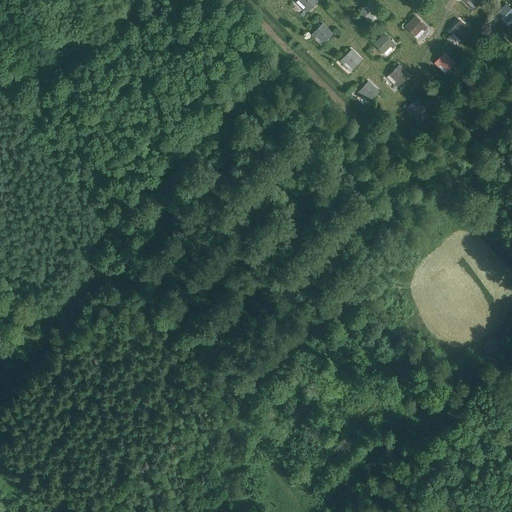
[(298,0),(306,7),(303,9),(306,12),(318,1),(316,0),(298,0)]
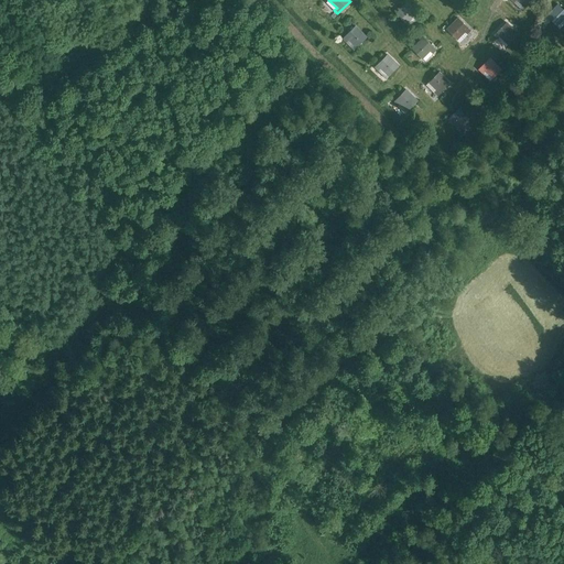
[(396,13),(405,23),(413,14),(416,18),(420,14),(408,2),(396,13)]
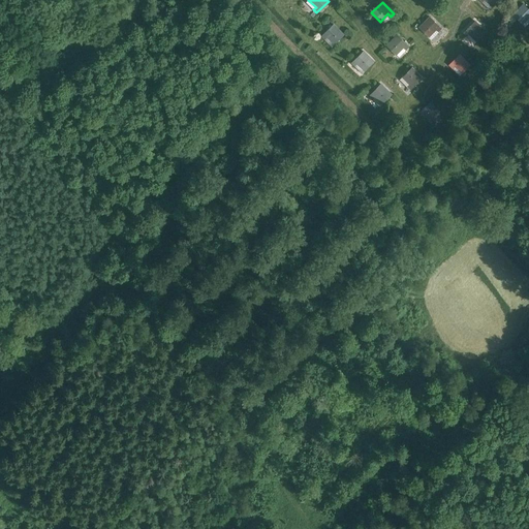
[(512,14),(522,24),(528,16),(528,9),(523,4),(512,14)]
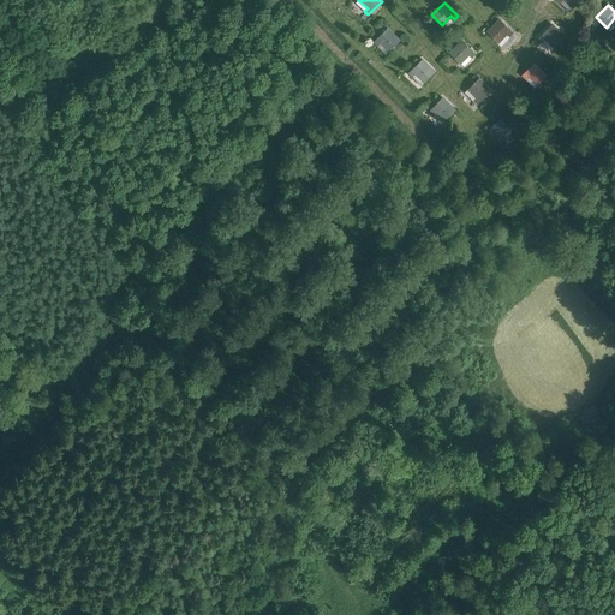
[(488,31),(497,42),(507,34),(509,36),(513,33),(500,19),(488,31)]
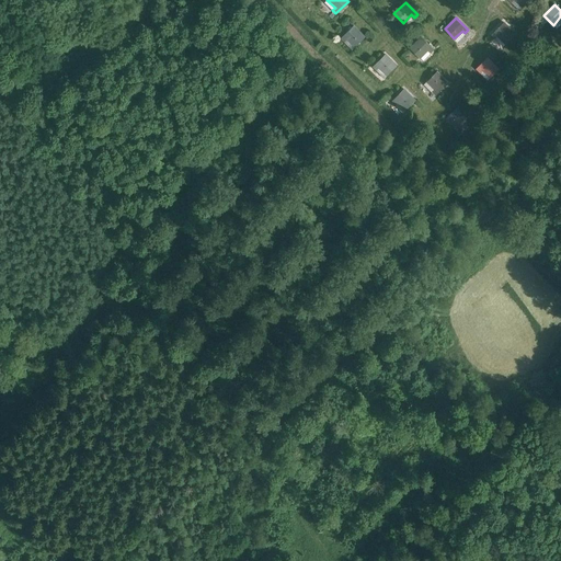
[(494,37),(496,35),(505,43),(514,33),(503,22),(491,34),(494,37)]
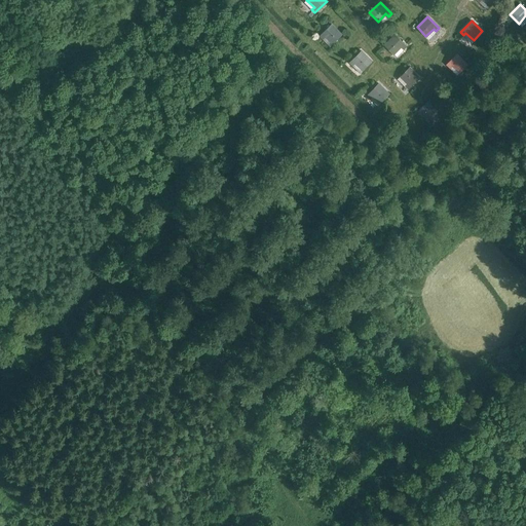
[(320,35),(323,38),(325,36),(332,43),(341,34),(331,24),(320,35)]
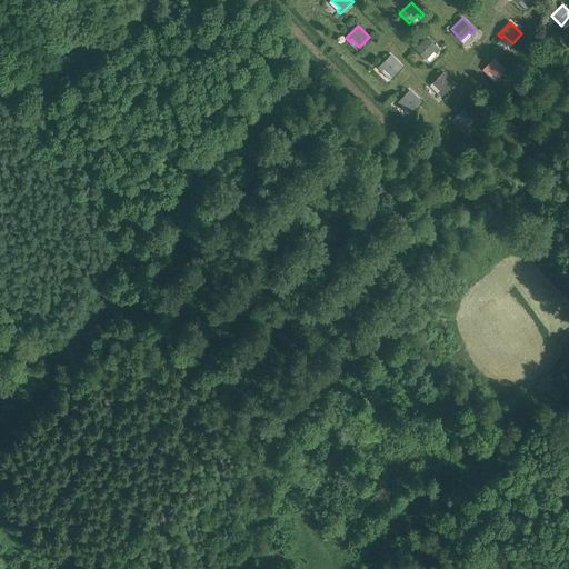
[(416,49),(426,58),(433,50),(436,52),(439,49),(427,37),(416,49)]
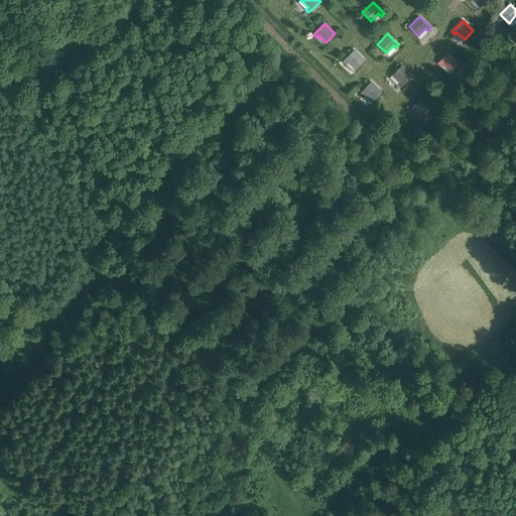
[(343,60),(346,63),(348,61),(355,69),(364,59),(354,49),(343,60)]
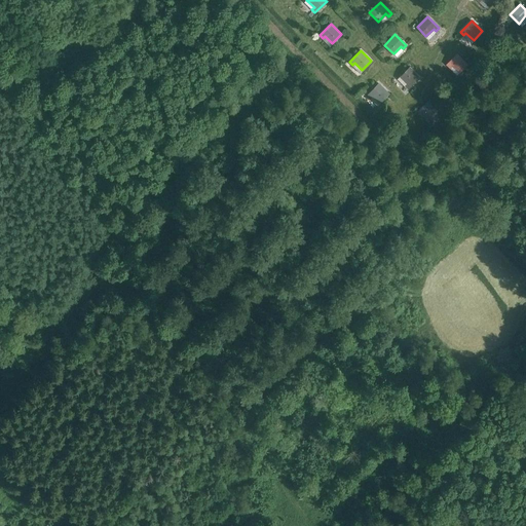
[(449,67),(452,65),(459,72),(466,65),(456,54),(446,64),(449,67)]
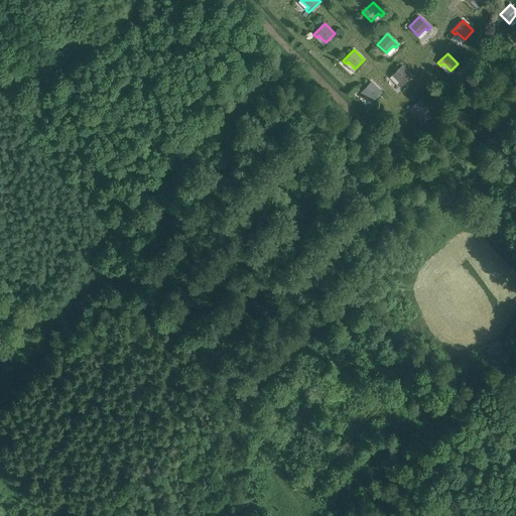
[(400,82),(397,85),(400,88),(411,76),(401,66),(392,75),(400,82)]
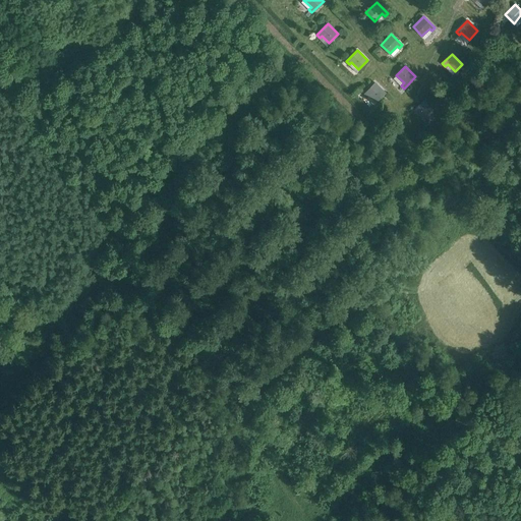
[(477,82),(493,81),(491,67),(476,68),(477,82)]
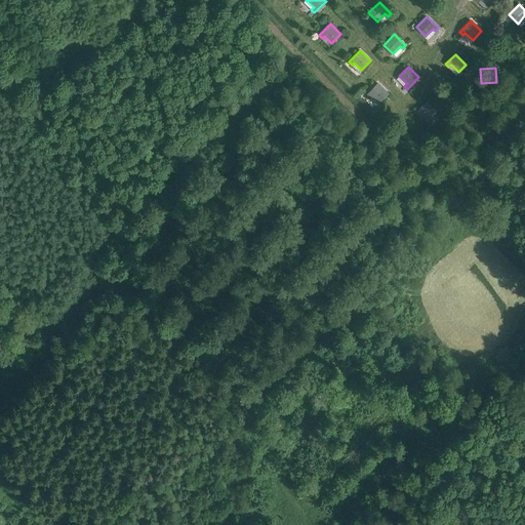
[(519,79),(521,74),(510,69),(508,73),(519,79)]
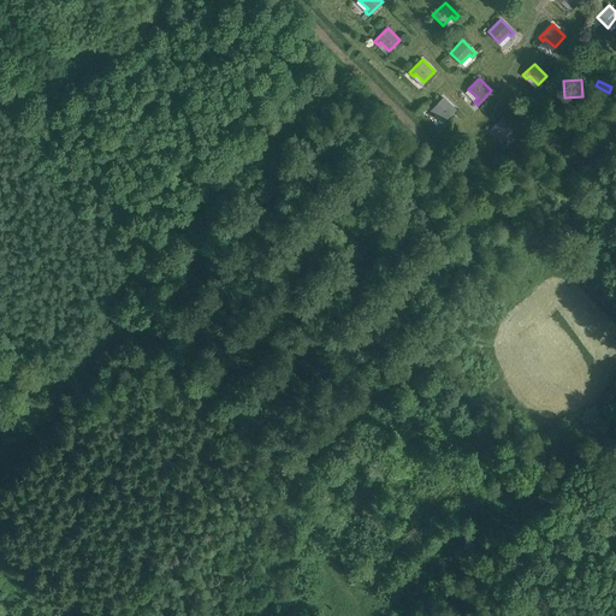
[(433,114),(436,112),(445,120),(455,110),(443,98),(430,111),(433,114)]
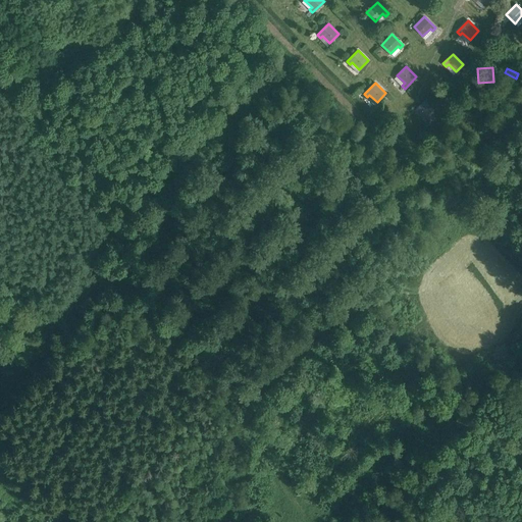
[(464,98),(477,98),(476,87),(464,88),(464,98)]
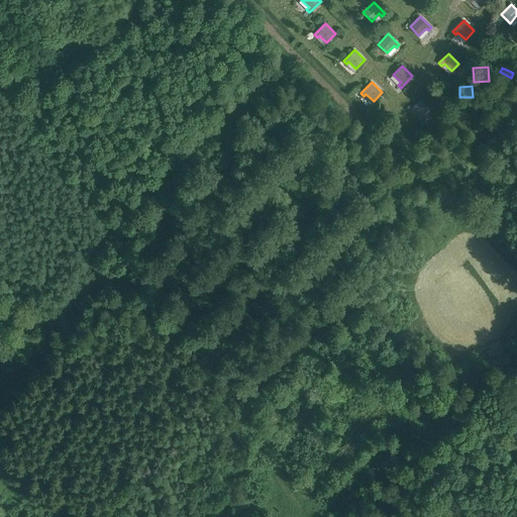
[(418,117),(425,110),(427,112),(430,109),(421,99),(410,110),(418,117)]
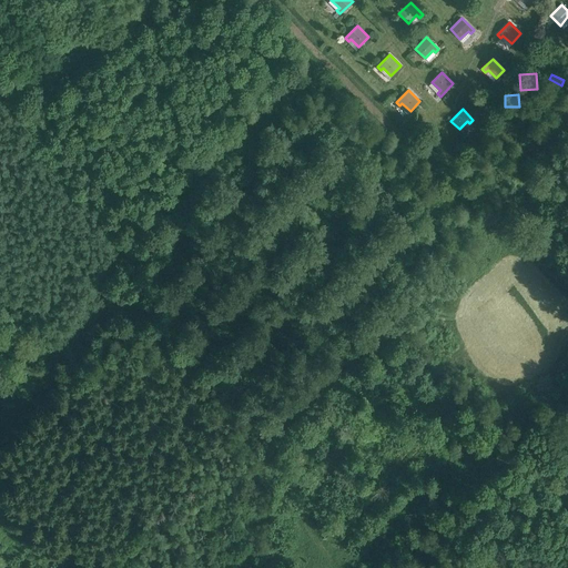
[(519,119),(523,130),(531,128),(528,117),(519,119)]
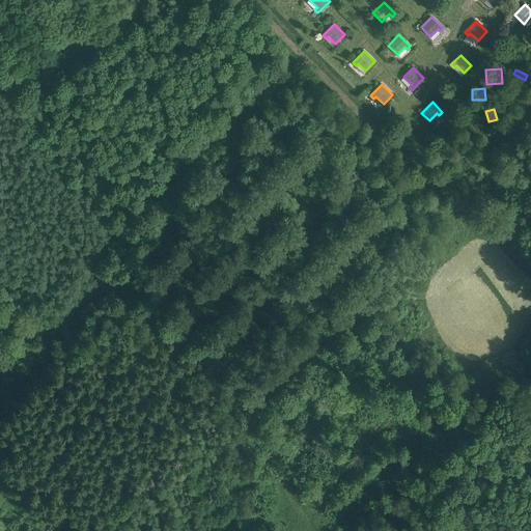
[(450,127),(439,126),(438,136),(449,137),(450,127)]
